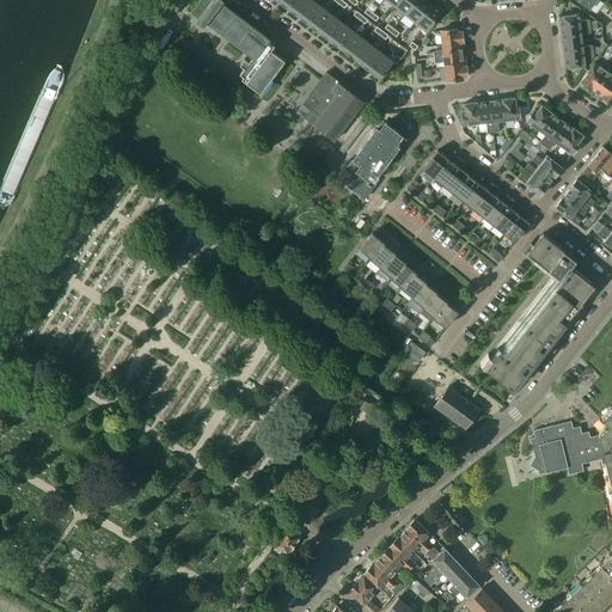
[(261,92),(285,61),(271,50),(275,46),(268,41),(269,38),(256,28),(251,24),(239,16),(236,12),(234,12),(221,2),(222,0),(200,0),(201,0),(191,13),(199,18),(197,20),(204,25),(207,22),(216,29),(252,56),(249,62),(245,59),(240,63),(244,67),(240,73),(244,77),(242,79),(261,92)]
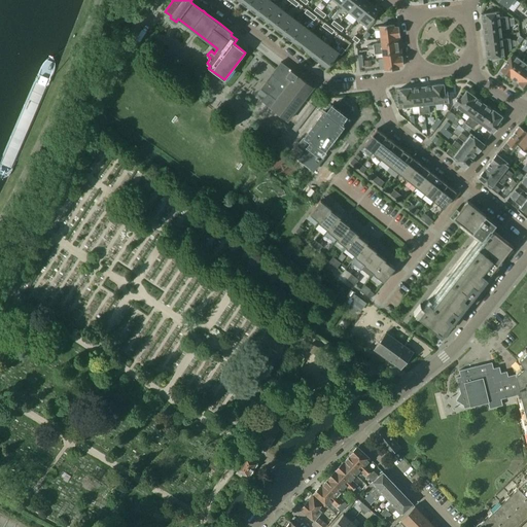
[(255,14),(266,0),(251,0),(247,7),(255,14)]
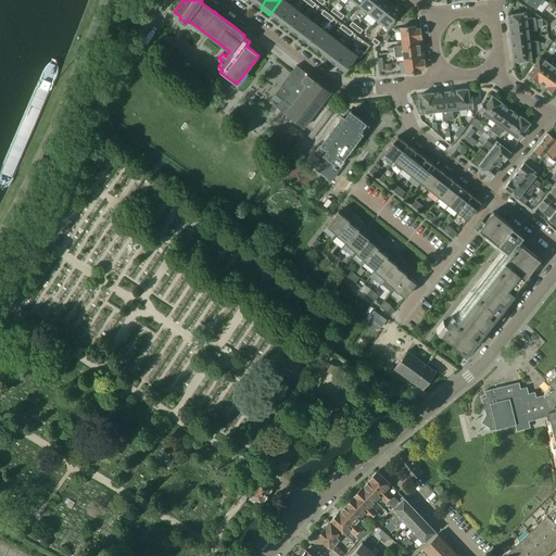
[(279,22),(291,5),(283,0),(280,0),(269,15),(279,22)]
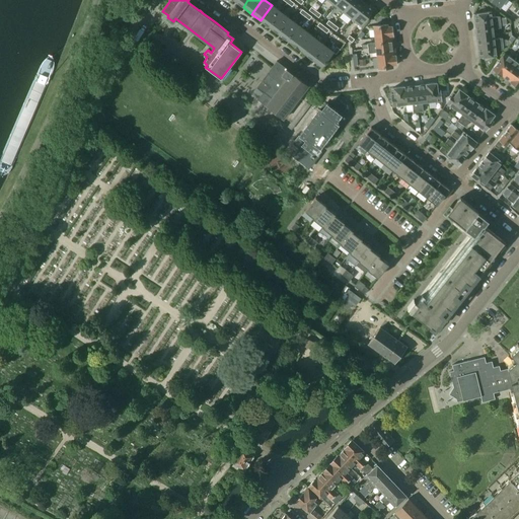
[(344,11),(352,0),(339,0),(336,5),(344,11)]
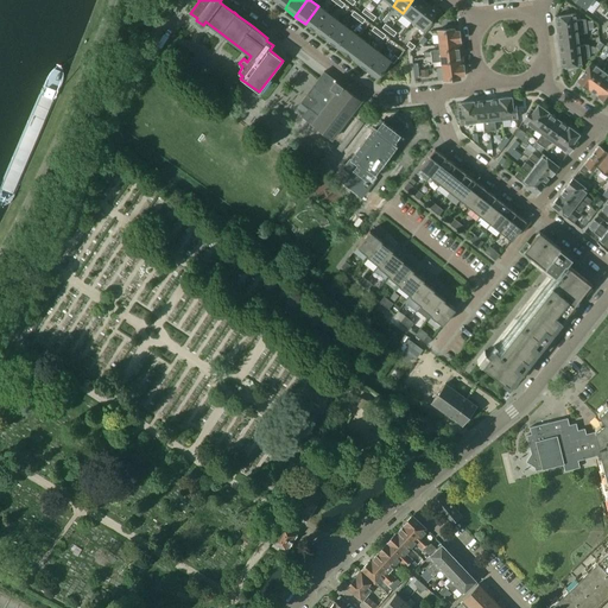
[(413,21),(428,4),(423,0),(412,0),(403,13),(413,21)]
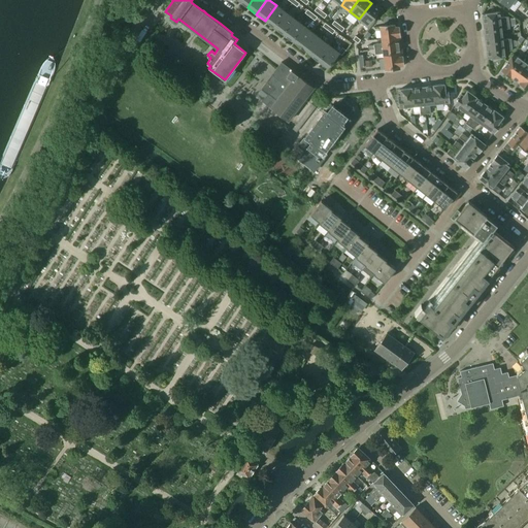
[(367,26),(380,10),(371,3),(359,19),(367,26)]
